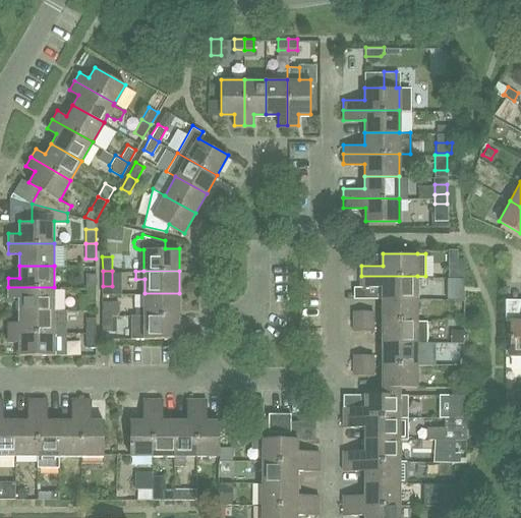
[(85,287),(96,287),(96,273),(85,273),(85,287)]
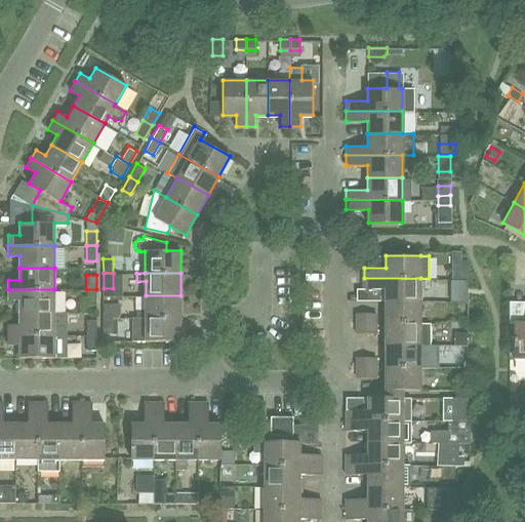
[(420,300),(420,278),(364,278),(364,288),(378,288),(378,293),(385,293),(385,300),(420,300)]
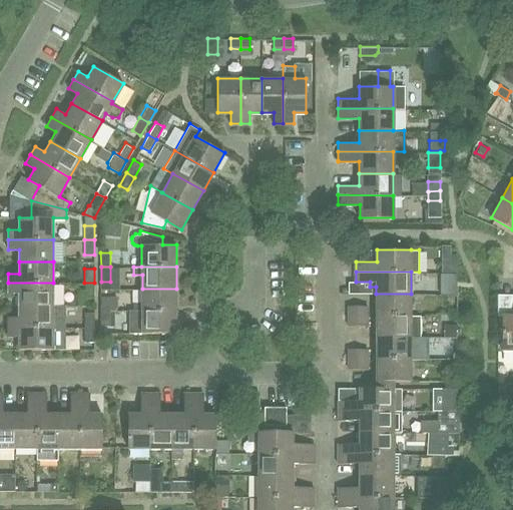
[(53,305),(53,283),(8,283),(8,293),(19,293),(19,305),(53,305)]
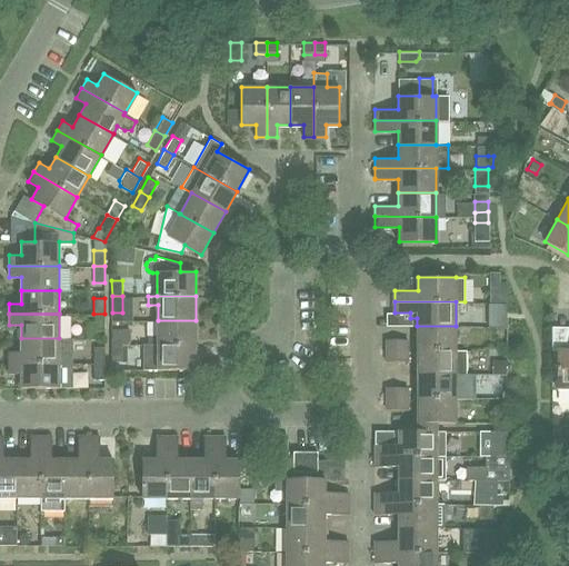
[(105,314),(93,314),(93,330),(105,330),(105,314)]
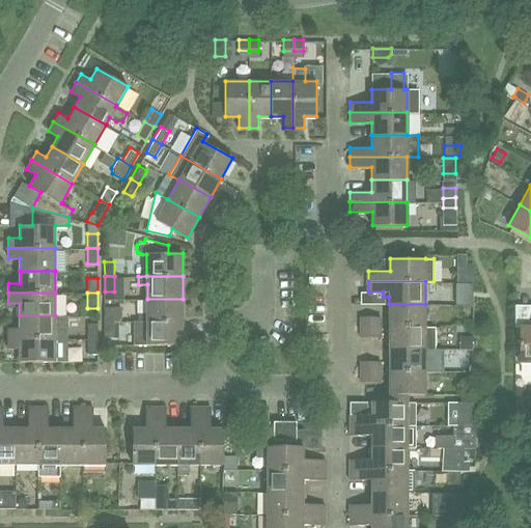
[(183,322),(183,299),(147,299),(147,313),(137,313),(137,322),(183,322)]
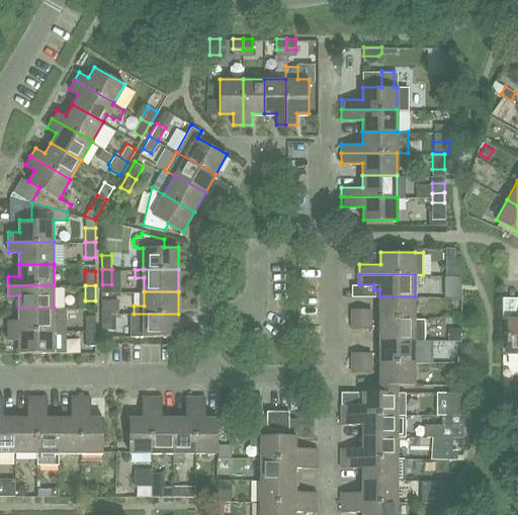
[(415,318),(415,296),(379,296),(379,318),(415,318)]
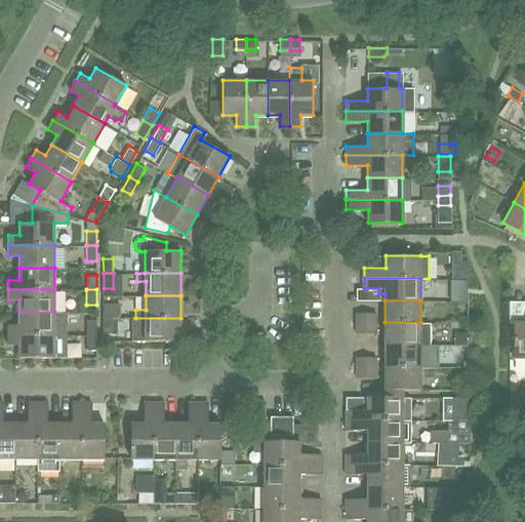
[(104,303),(104,317),(113,317),(119,317),(119,303),(104,303)]
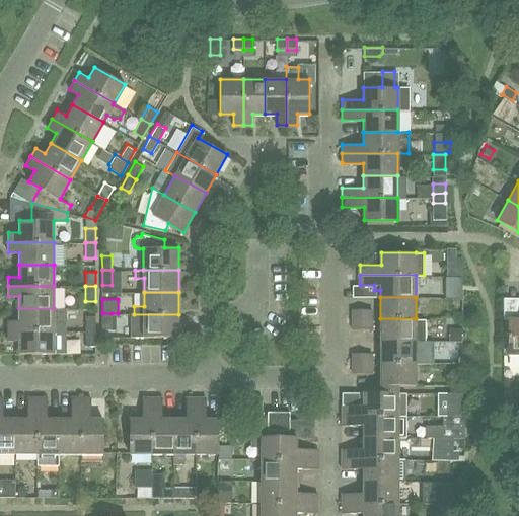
[(66,308),(54,308),(19,308),(19,320),(8,320),(8,330),(54,330),(66,330),(66,308)]
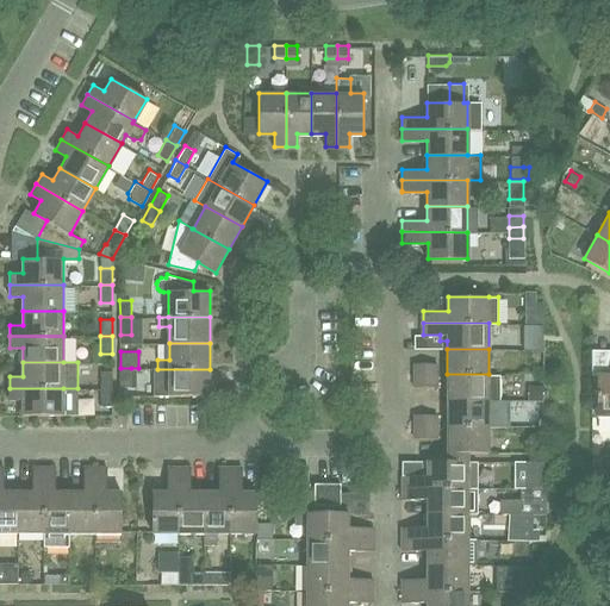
[(415,374),(437,374),(437,362),(415,362),(415,374)]
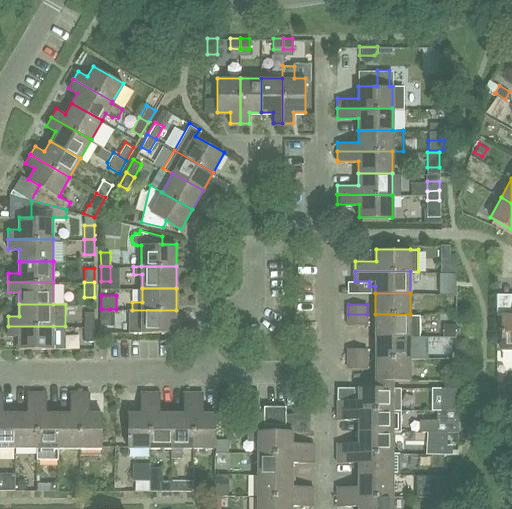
[(66,325),(78,324),(77,306),(65,306),(66,325)]
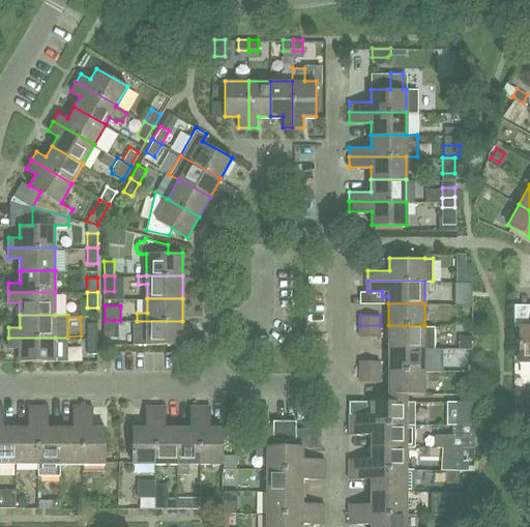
[(114,335),(114,320),(105,320),(105,335),(114,335)]
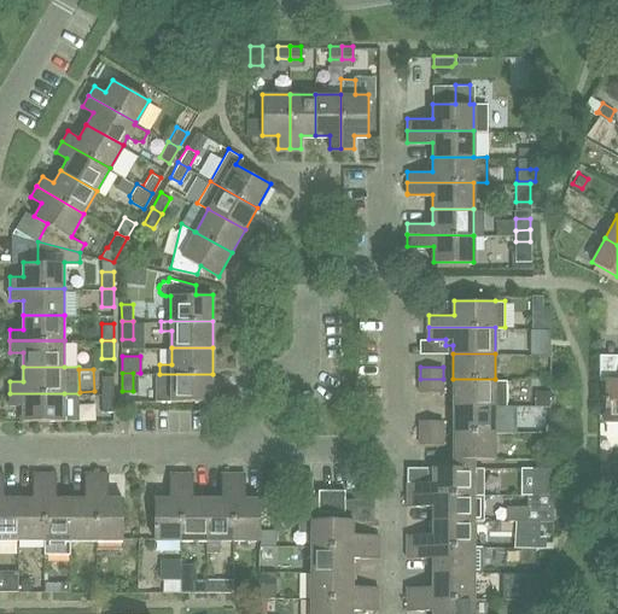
[(213,374),(159,374),(156,374),(156,401),(213,399),(213,374)]
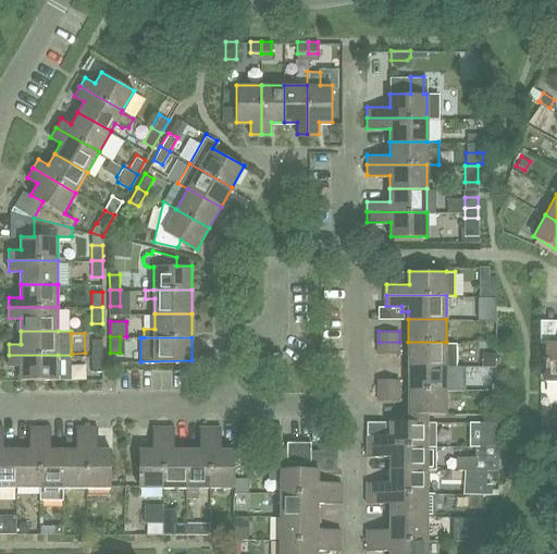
[(91,355),(102,355),(102,339),(91,339),(91,355)]
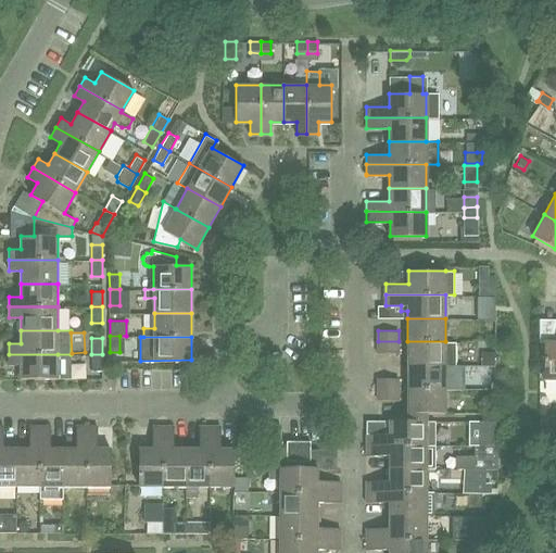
[(397,352),(399,341),(378,341),(377,352),(397,352)]
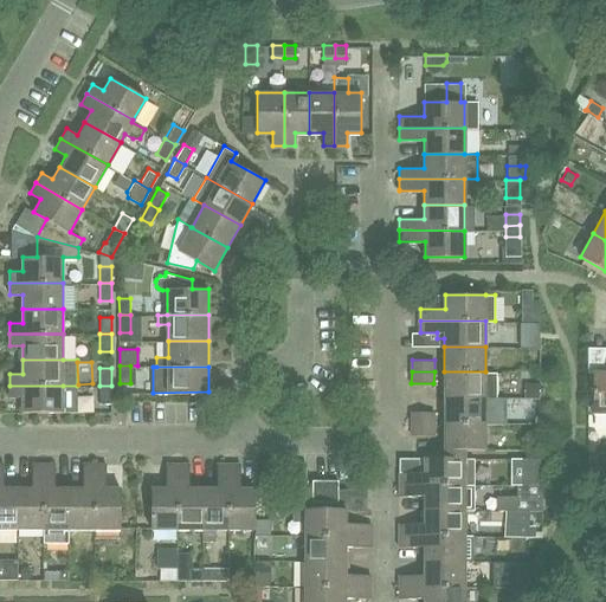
[(496,371),(485,371),(444,371),(444,397),(485,397),(485,396),(496,396),(496,371)]
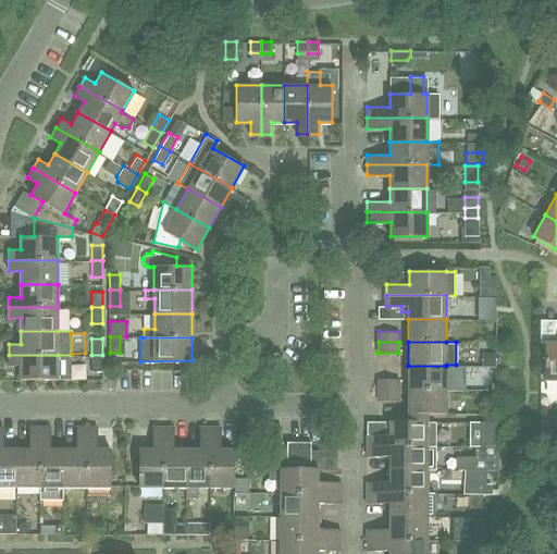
[(556,380),(556,342),(545,342),(545,380),(556,380)]
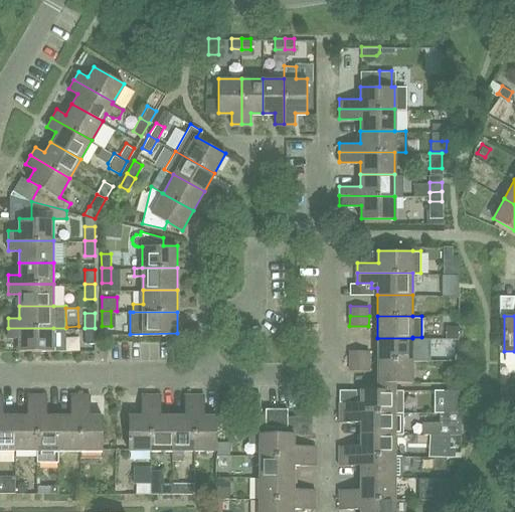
[(53,350),(53,328),(8,328),(8,337),(19,337),(19,350),(53,350)]
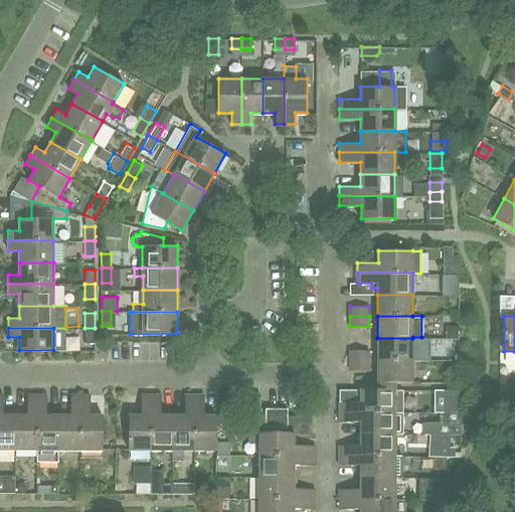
[(95,342),(95,328),(84,328),(84,342),(95,342)]
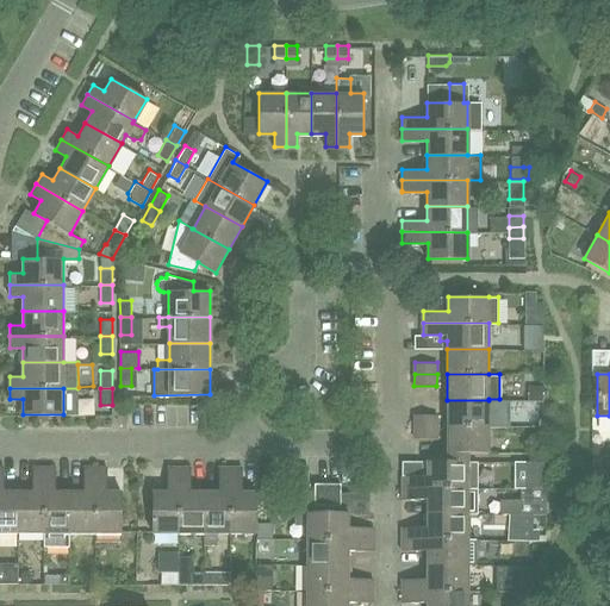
[(489,426),(489,400),(447,400),(447,425),(489,426)]
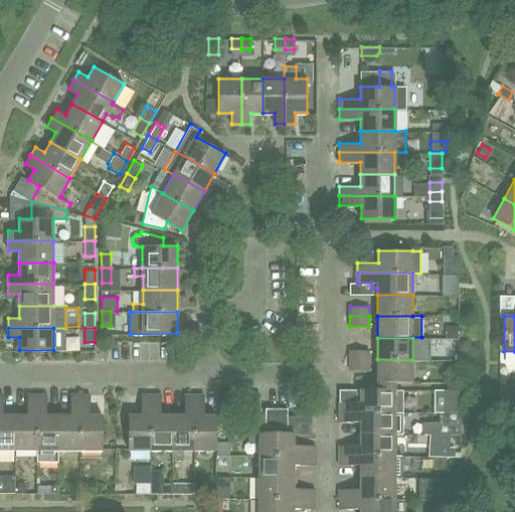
[(349,349),(349,359),(368,359),(368,349),(349,349)]
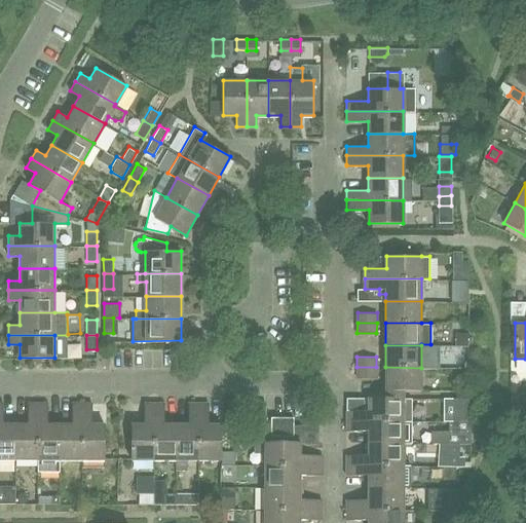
[(376,377),(376,367),(357,367),(357,377),(376,377)]
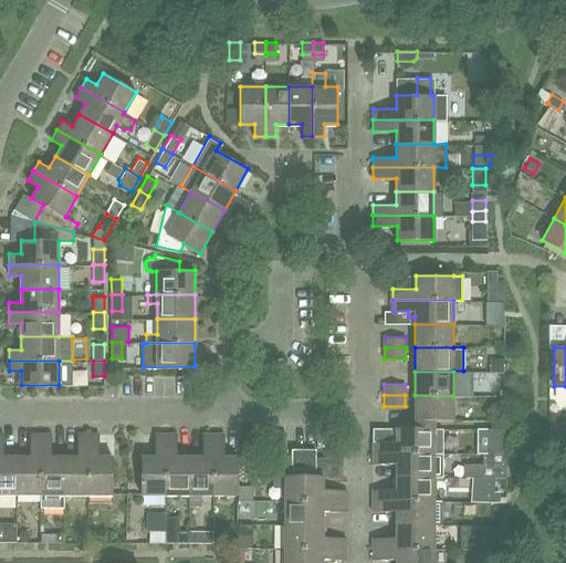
[(453,420),(453,396),(415,395),(415,420),(453,420)]
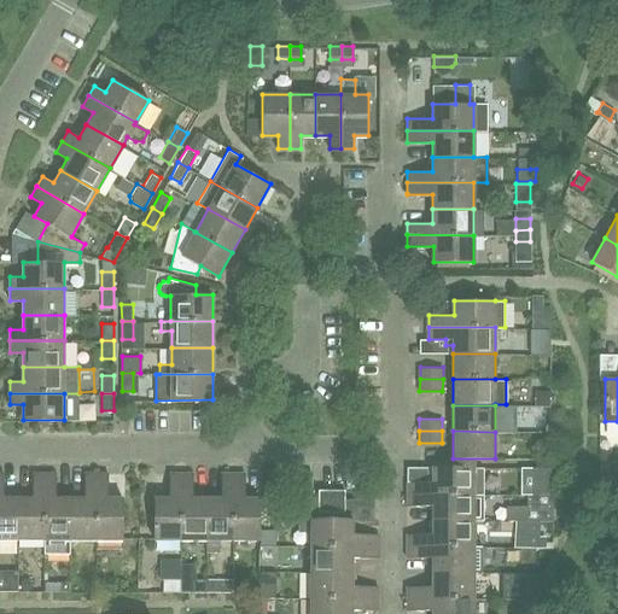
[(484,493),(484,467),(407,466),(407,493),(474,493),(484,493)]
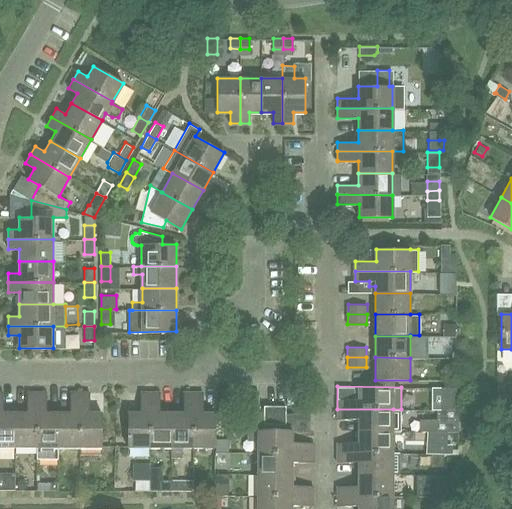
[(458,387),(440,387),(440,409),(458,409),(458,387)]
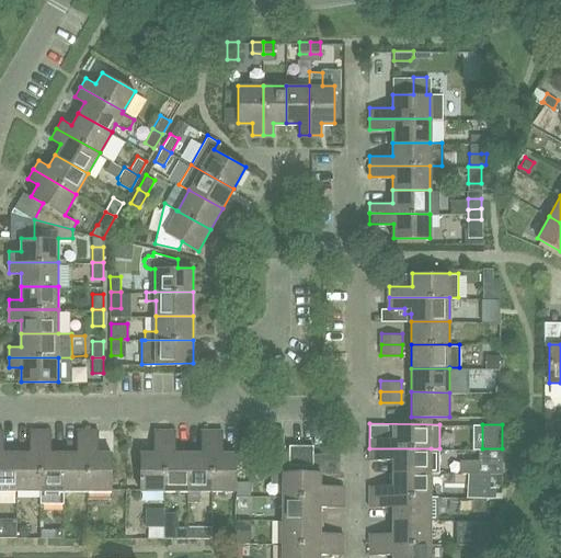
[(0,489),(16,490),(16,452),(4,452),(4,429),(0,428),(0,489)]
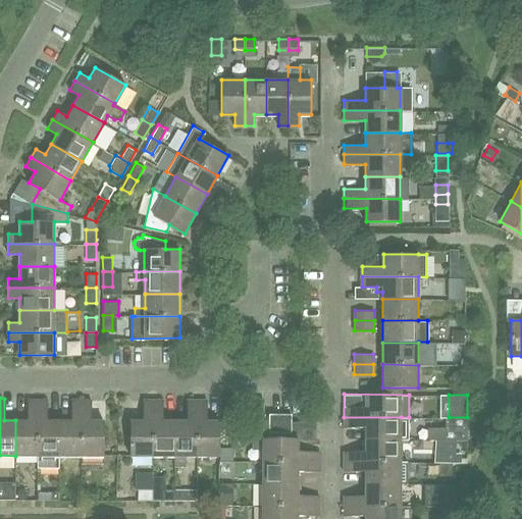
[(15,456),(38,456),(38,399),(28,399),(28,420),(15,420),(15,456)]
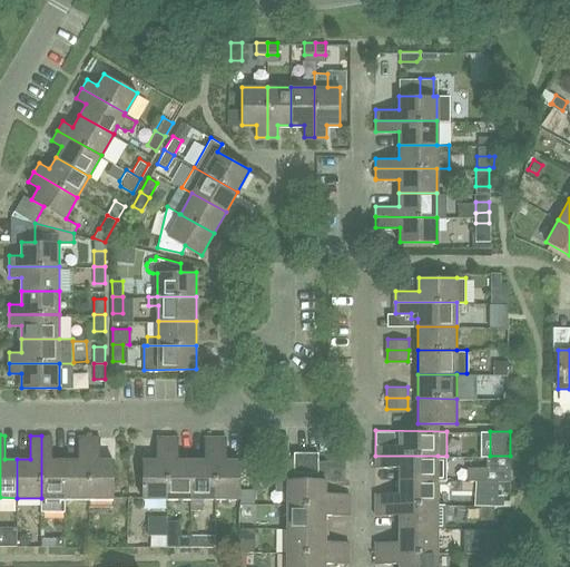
[(52,436),(41,436),(41,498),(41,510),(65,510),(65,498),(65,459),(52,459),(52,436)]
